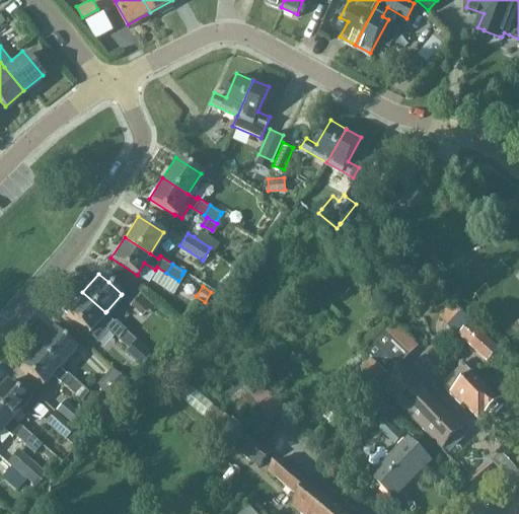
[(82,292),(66,311),(88,332),(98,341),(109,328),(114,332),(118,335),(125,326),(122,324),(106,311),(105,312),(82,292)]
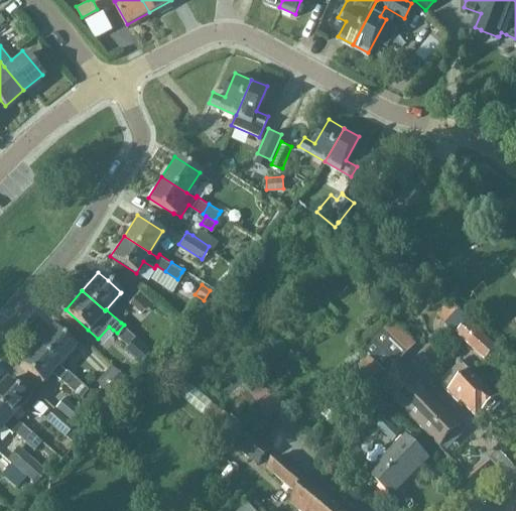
[(453,330),(465,316),(447,299),(434,313),(453,330)]
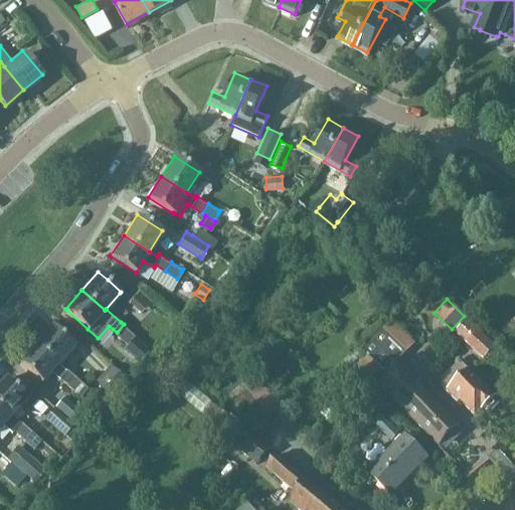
[(467,318),(454,331),(465,340),(477,327),(467,318)]
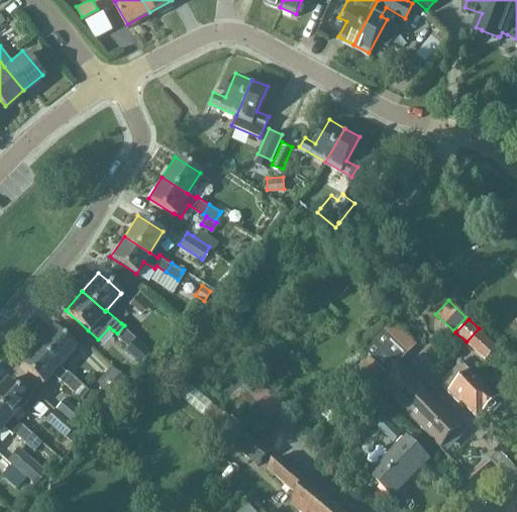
[(59,364),(60,363),(75,345),(53,325),(35,343),(59,364)]
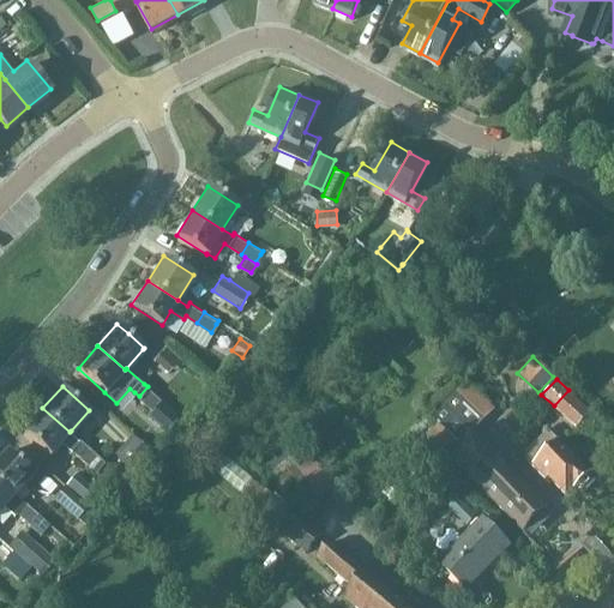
[(148,386),(139,396),(151,408),(158,399),(160,398),(148,386)]
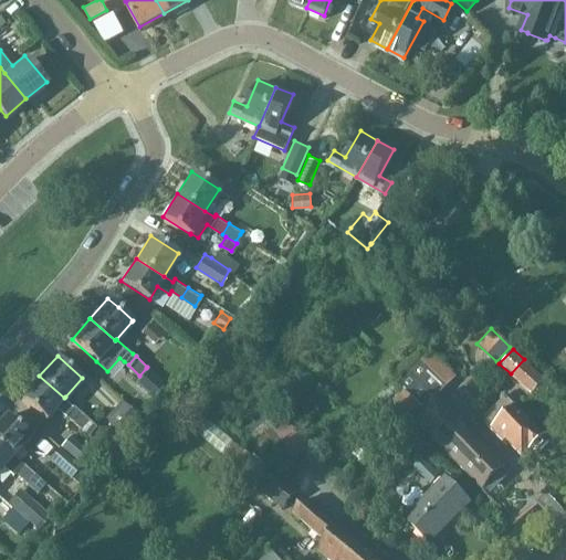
[(421,356),(396,380),(402,388),(419,407),(421,408),(413,415),(417,420),(481,486),(504,464),(461,420),(436,393),(448,382),(421,356)]
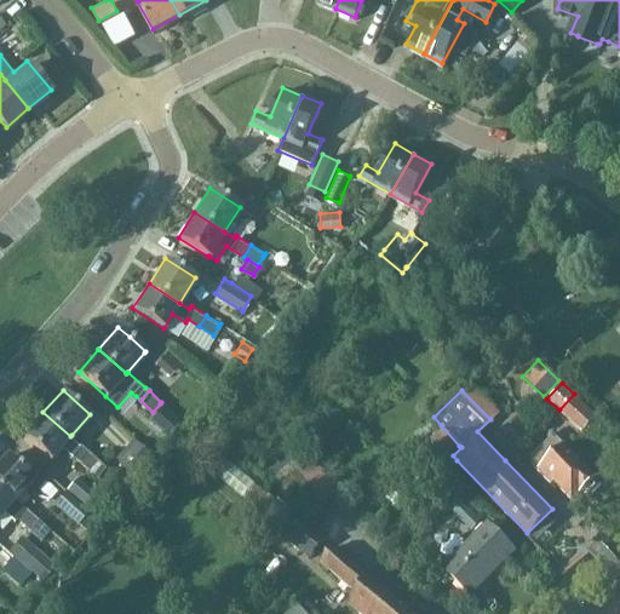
[(153,412),(148,417),(171,436),(182,423),(160,403),(153,412)]
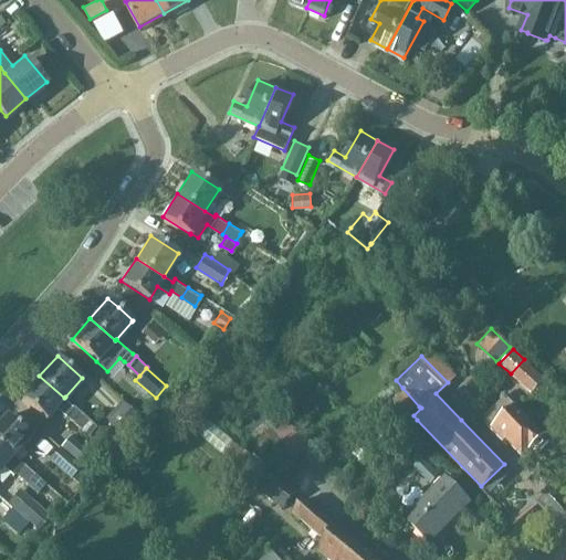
[(72,403),(65,397),(64,398),(39,376),(21,397),(45,419),(58,405),(76,423),(85,413),(73,402),(72,403)]
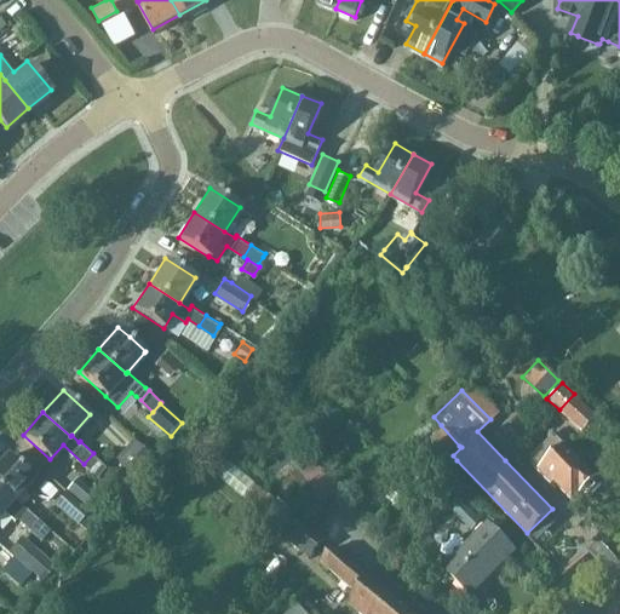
[(432,472),(459,446),(441,425),(413,452),(432,472)]
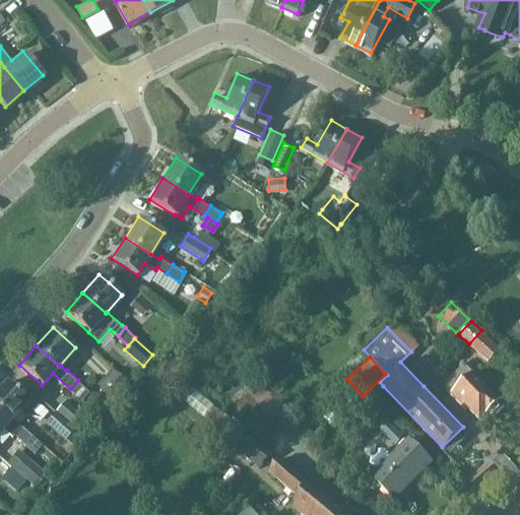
[(499,399),(486,386),(464,362),(444,381),(452,390),(450,392),(460,403),(462,401),(477,417),(486,409),(492,415),(503,406),(498,400),(499,399)]
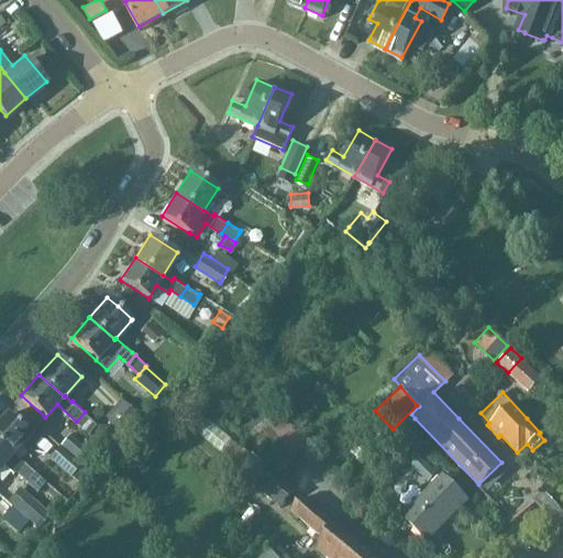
[(140,415),(120,396),(105,413),(125,431),(140,415)]
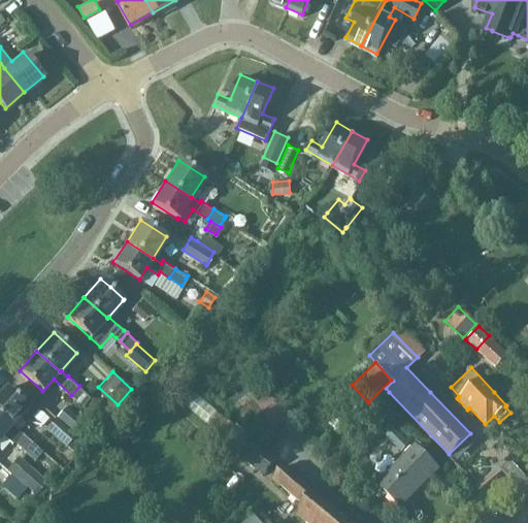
[(200,405),(207,392),(189,381),(182,394),(200,405)]
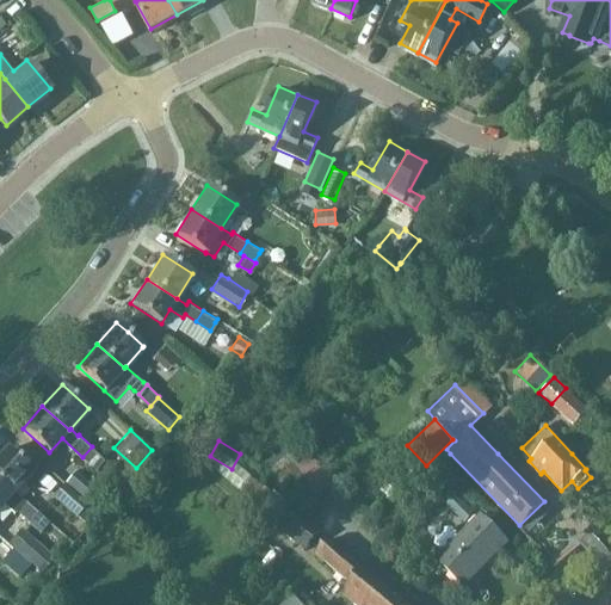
[(0,477),(16,491),(35,469),(7,445),(0,452),(0,477)]
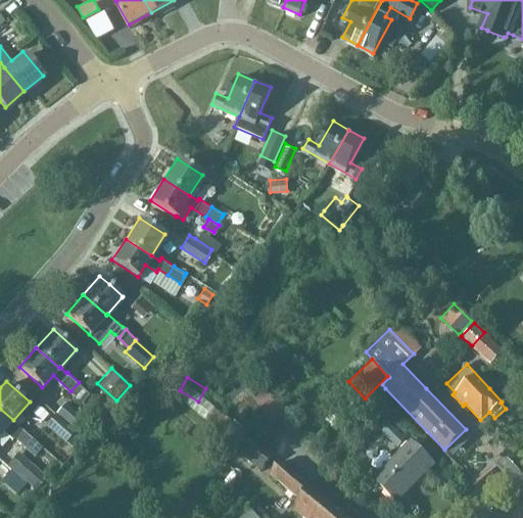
[(79,382),(70,391),(83,402),(91,392),(79,382)]
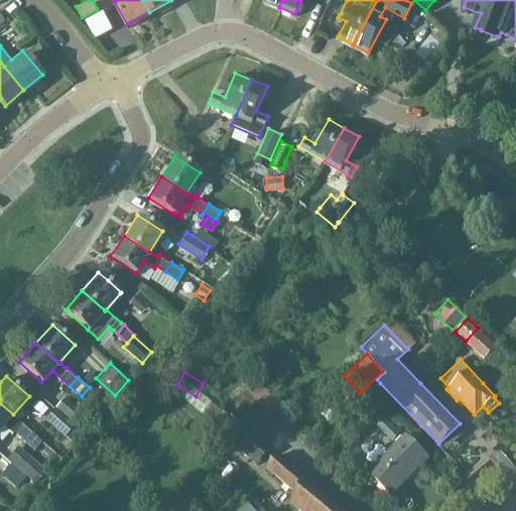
[(251,390),(246,383),(241,377),(226,389),(241,408),(245,405),(259,424),(270,415),(283,405),(265,380),(251,390)]
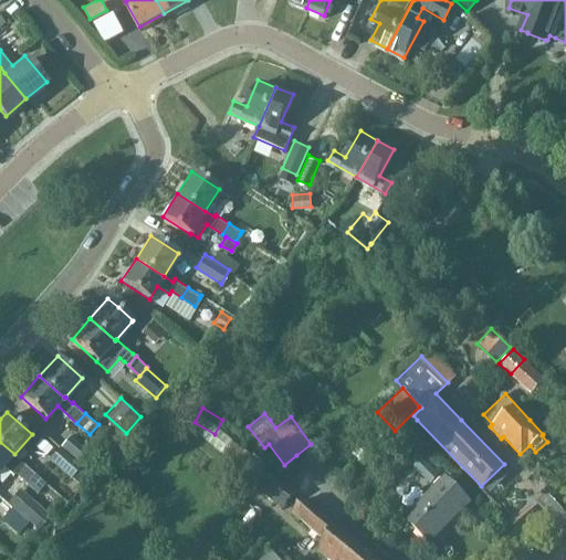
[(60,444),(81,461),(90,450),(69,433),(60,444)]
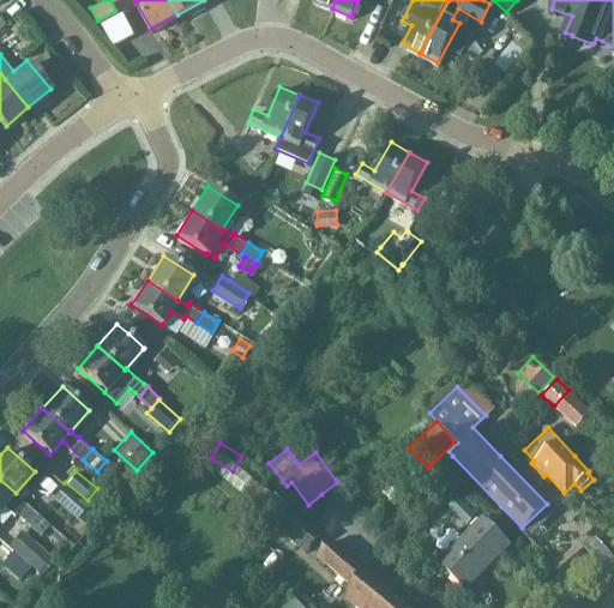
[(241,493),(259,509),(274,494),(256,477),(241,493)]
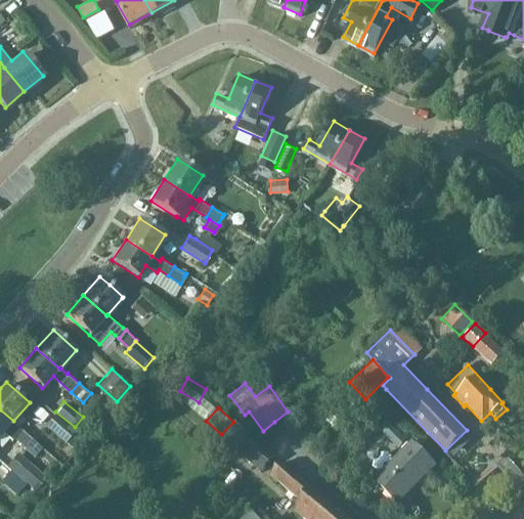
[(20,428),(13,421),(0,409),(0,434),(3,431),(14,440),(16,438),(25,445),(32,436),(22,427),(20,428)]
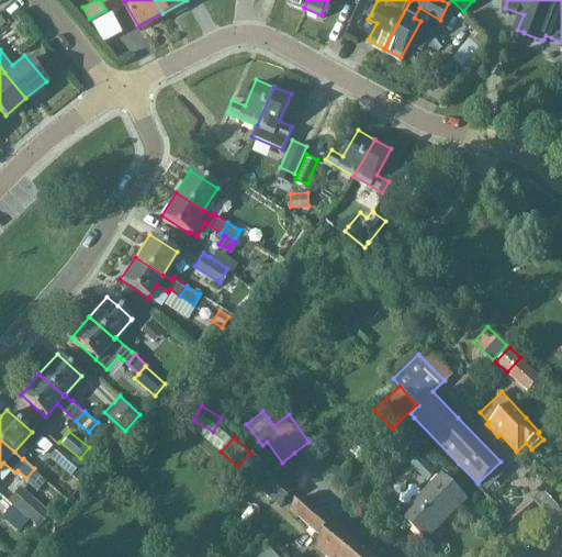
[(48,454),(70,474),(80,461),(58,442),(48,454)]
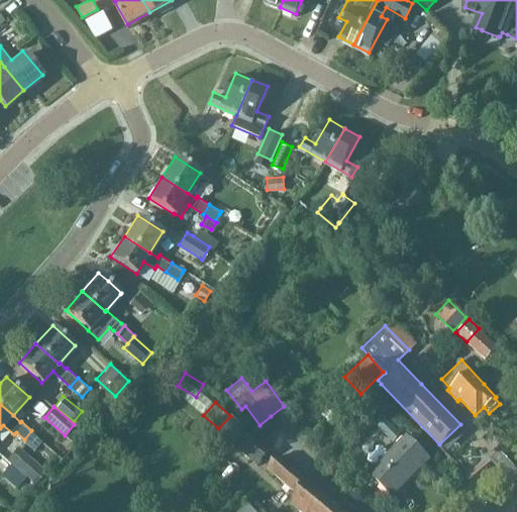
[(328,408),(322,414),(330,421),(336,415),(328,408)]
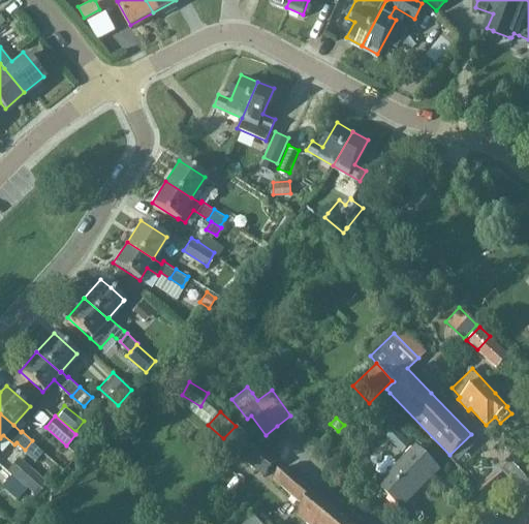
[(239,452),(252,437),(237,423),(236,426),(223,438),(239,452)]
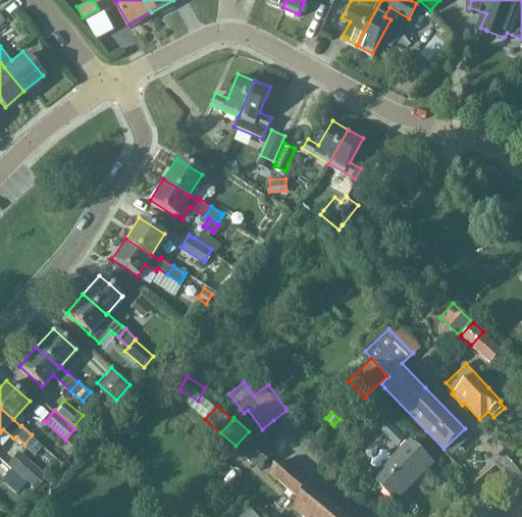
[(272,452),(249,431),(236,446),(259,466),(272,452)]
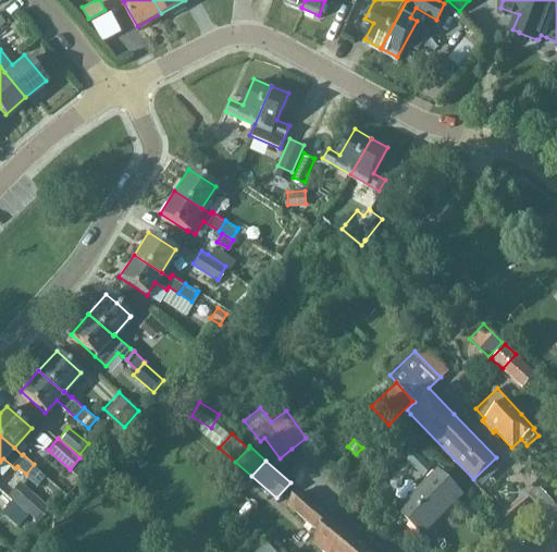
[(34,464),(26,474),(37,482),(45,474),(34,464)]
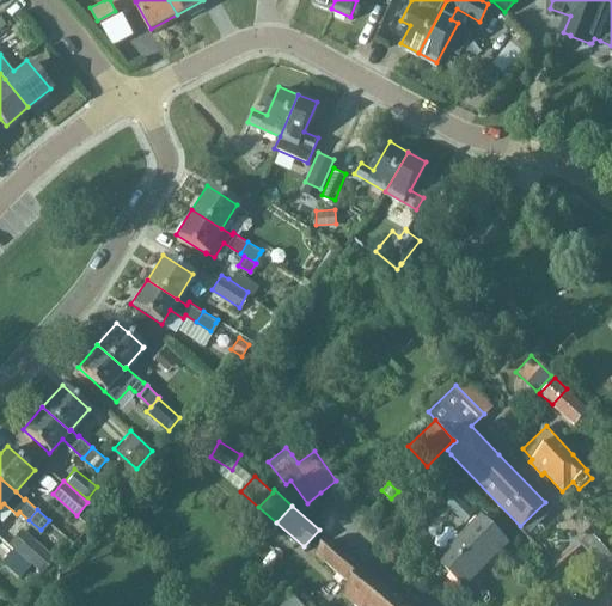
[(463,582),(506,539),(481,514),(438,557),(463,582)]
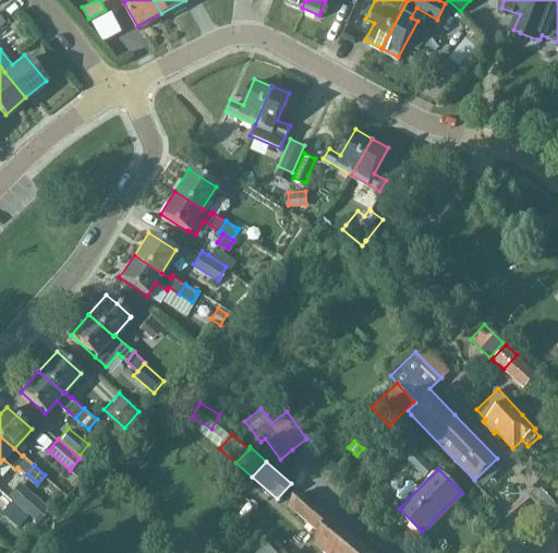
[(50,508),(20,481),(8,495),(37,521),(50,508)]
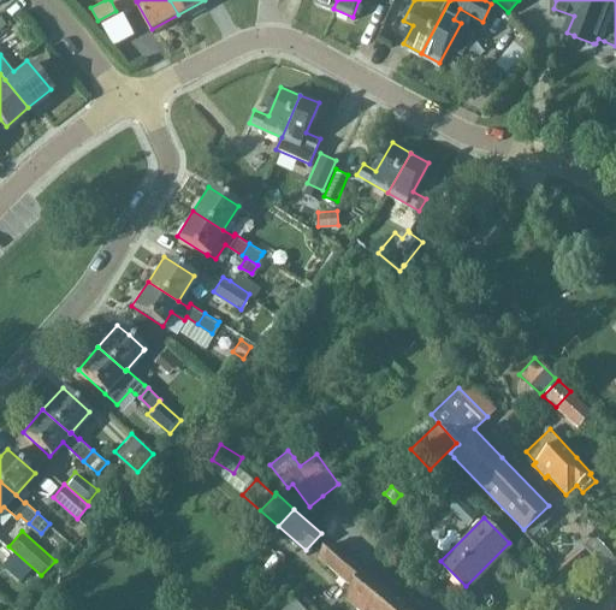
[(412,609),(388,588),(331,539),(318,554),(355,586),(345,597),(360,609),(412,609)]
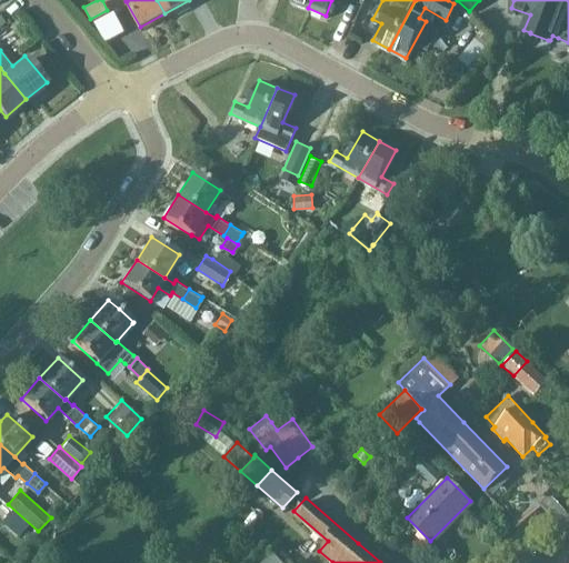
[(11,509),(2,519),(25,538),(33,528),(11,509)]
